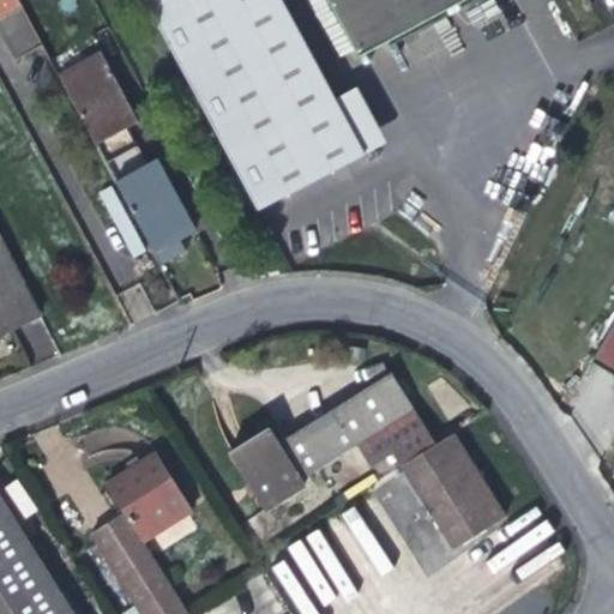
[(44,50),(17,0),(0,0),(0,37),(16,65),(44,50)]
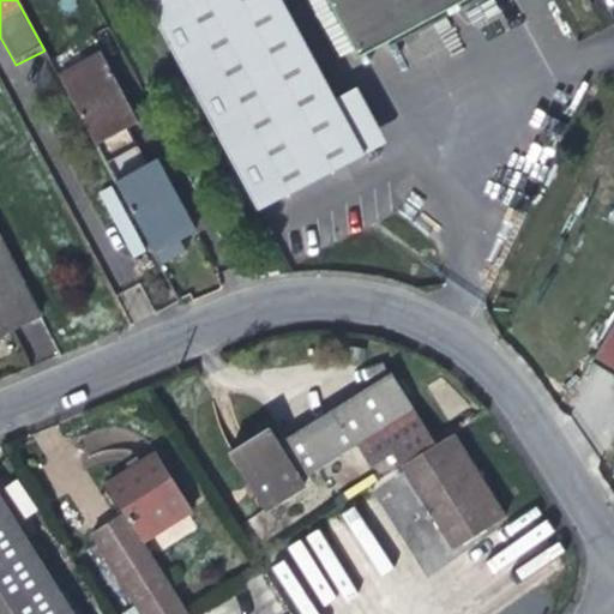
[(149,0),(257,205),(361,151),(332,96),(282,0),(149,0)]
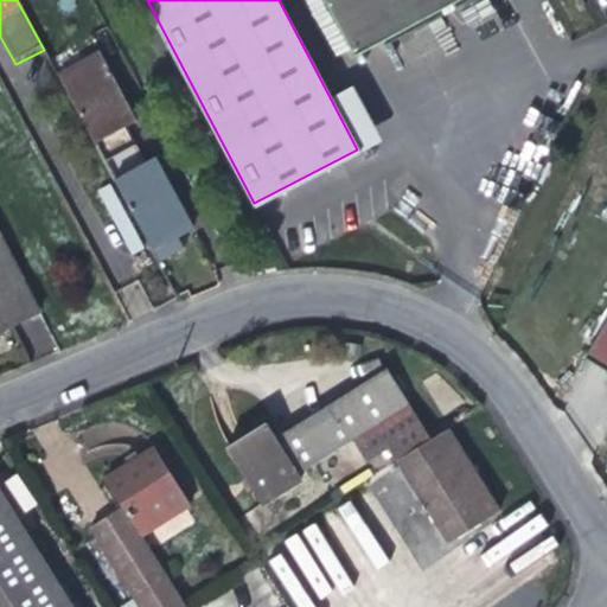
[(320,0),(350,58),(421,21),(464,0),(320,0)]
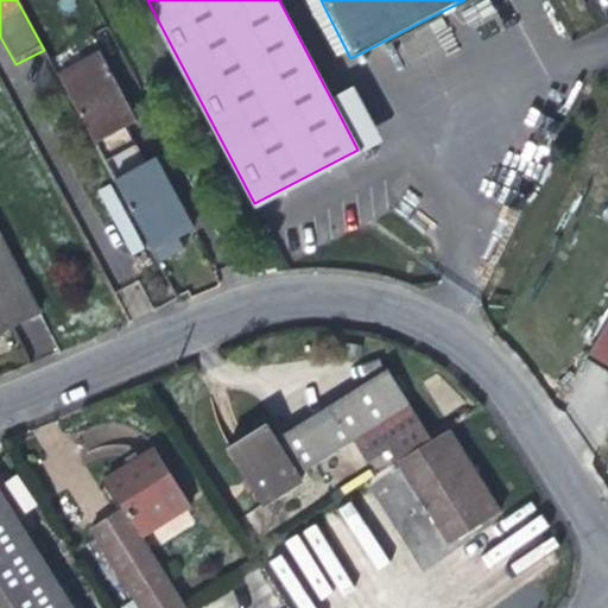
[(59,80),(107,168),(140,151),(130,131),(138,126),(124,99),(101,57),(59,80)]
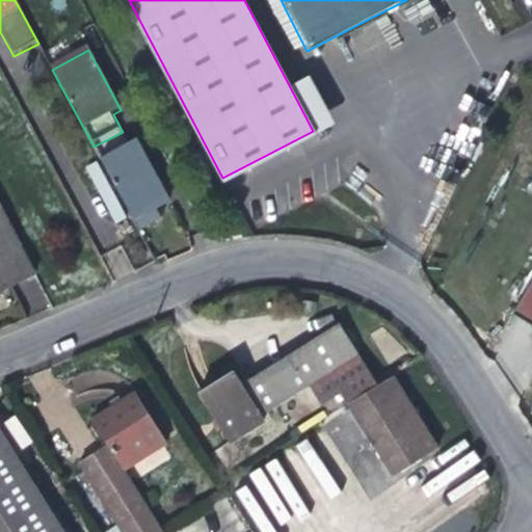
[(307,74),(288,83),(313,131),(331,121),(307,74)]
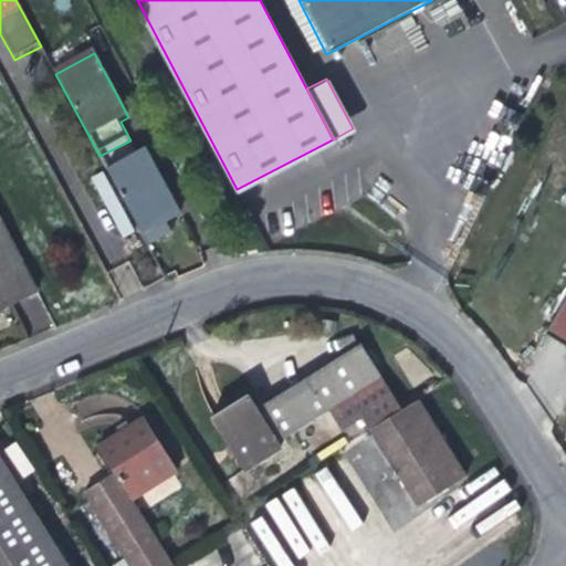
[(139,157),(130,140),(100,156),(142,233),(143,232),(165,221),(170,218),(180,213),(148,153),(139,157)]
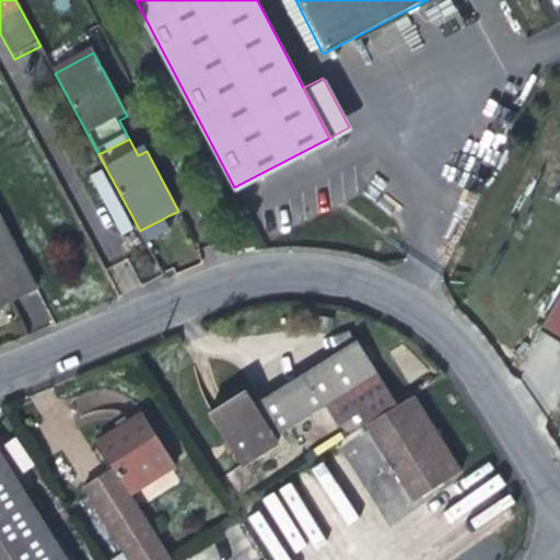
[(170,231),(163,219),(141,230),(148,243),(170,231)]
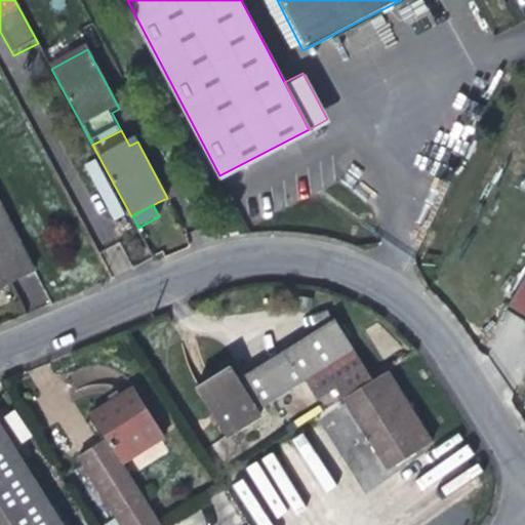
[(0,287),(34,270),(0,206),(0,287)]
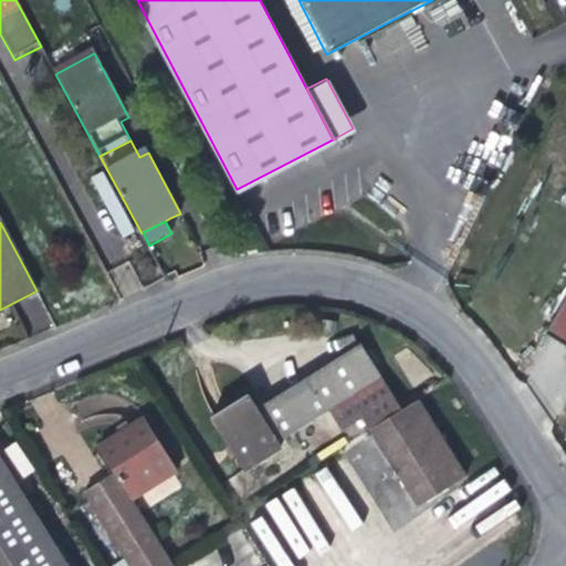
[(565,301),(547,332),(565,343),(565,301)]
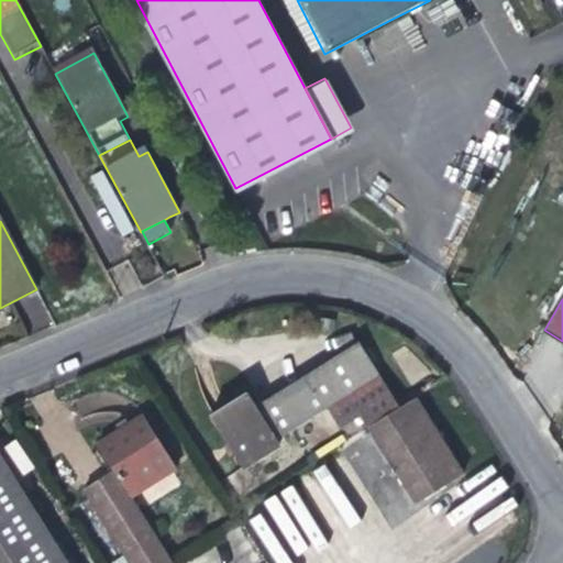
[(278,440),(329,407),(381,374),(360,342),(308,374),(256,406),(249,393),(211,417),(244,470),(282,446),(278,440)]
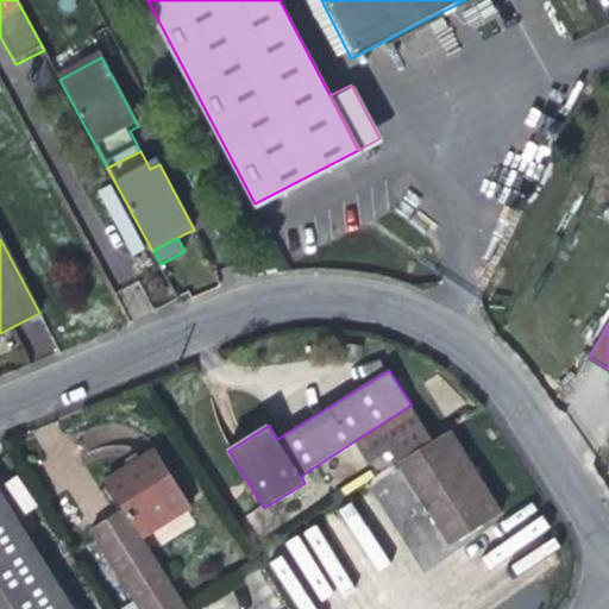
[(390,449),(399,463),(433,440),(412,405),(356,440),(370,460),(390,449)]
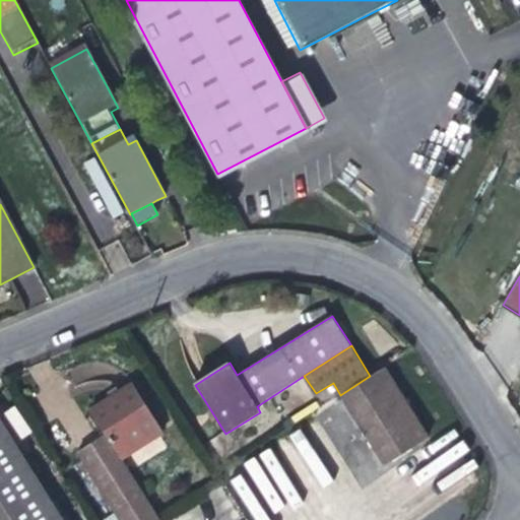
[(383,368),(370,376),(340,395),(339,395),(384,466),(406,453),(428,440),(383,368)]
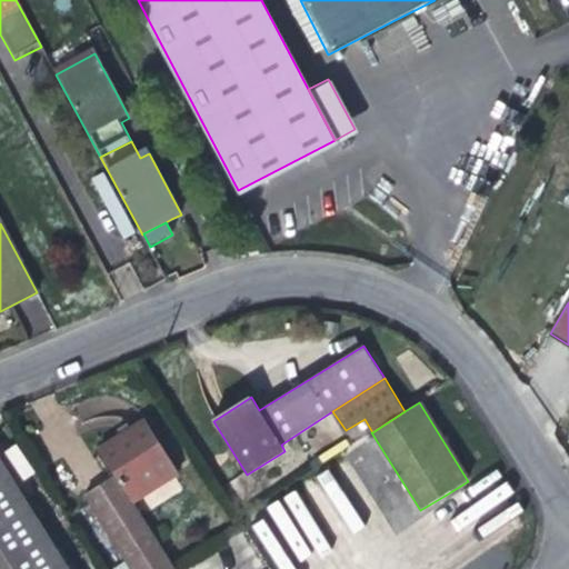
[(176,568),(182,566),(182,565),(141,498),(189,468),(157,417),(133,431),(109,447),(123,469),(87,491),(128,559),(116,568),(176,568)]
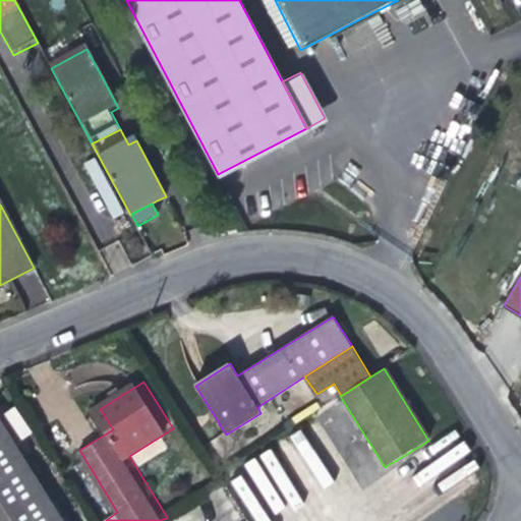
[(14,406),(3,413),(20,440),(31,432),(14,406)]
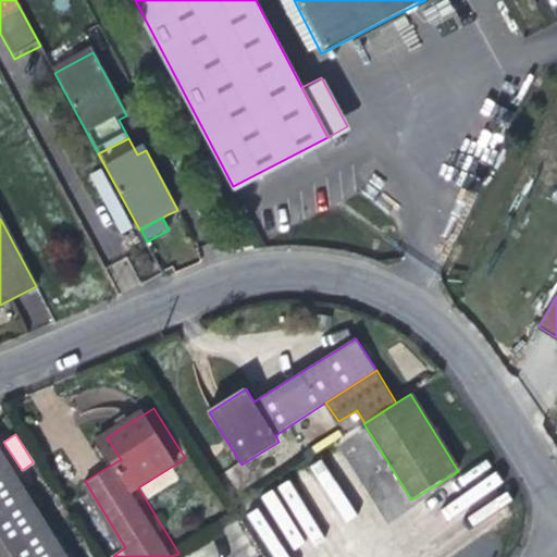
[(0,556),(64,556),(0,455),(0,556)]
